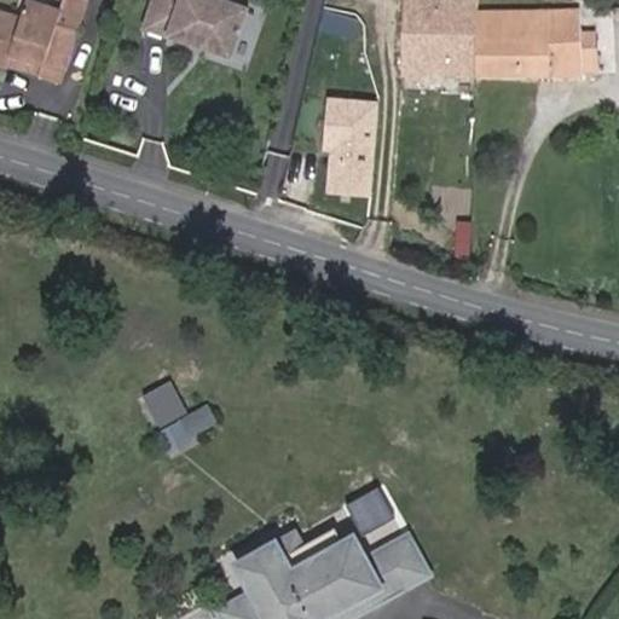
[(45,64),(41,76),(59,82),(75,35),(58,28),(64,10),(34,0),(29,0),(23,17),(0,9),(0,62),(10,67),(16,53),(45,64)]
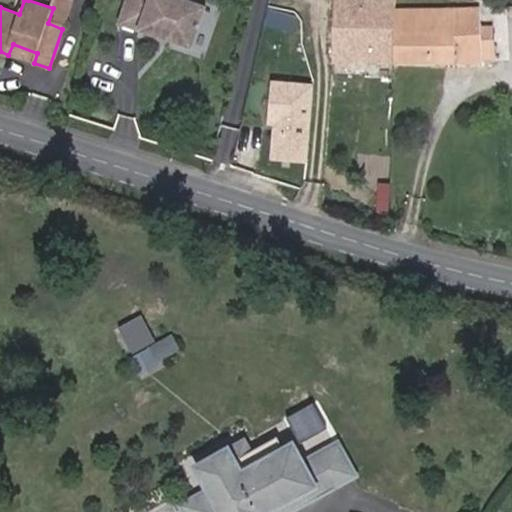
[(62,29),(71,0),(55,0),(53,8),(48,23),(62,29)]
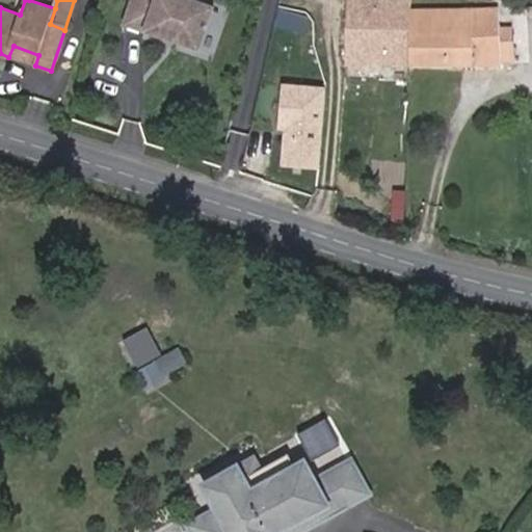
[(213,6),(193,0),(131,0),(124,26),(202,52),(213,6)]
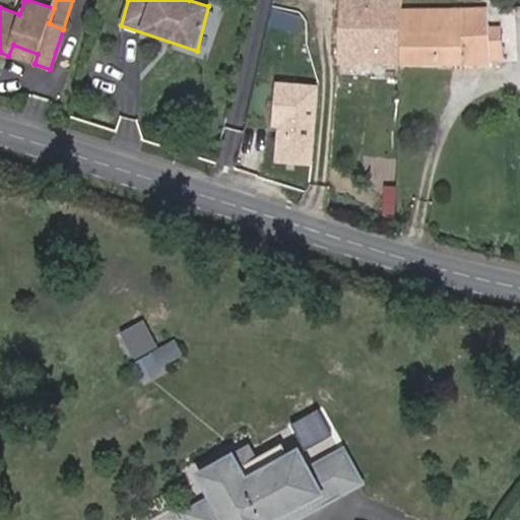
[(341,63),(491,64),(492,62),(503,62),(503,42),(492,42),(491,9),(401,8),(376,8),(375,0),(366,0),(366,2),(343,1),(341,63)]
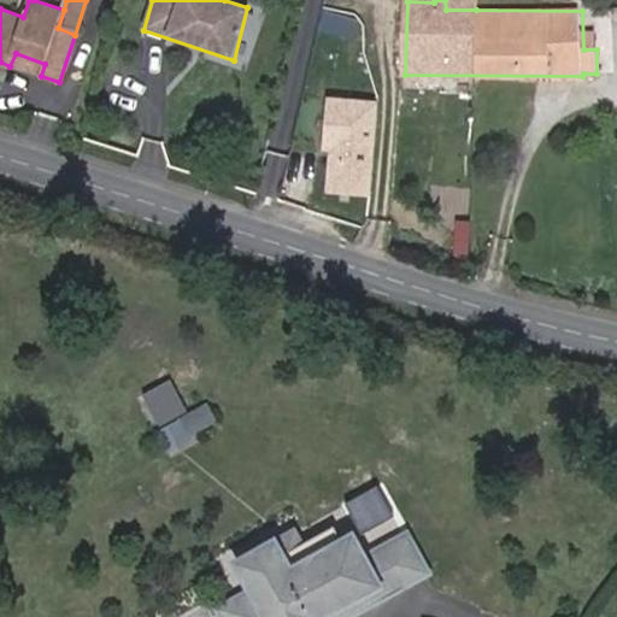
[(476,10),(476,0),(445,0),(446,10),(476,10)]
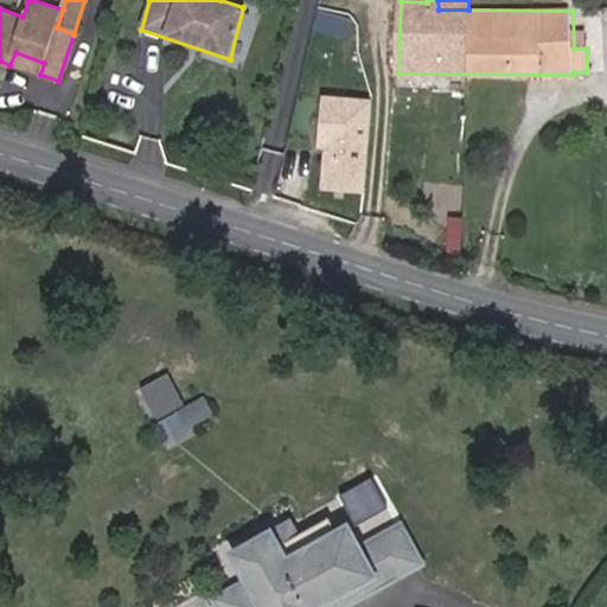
[(10,65),(40,75),(44,63),(16,52),(10,65)]
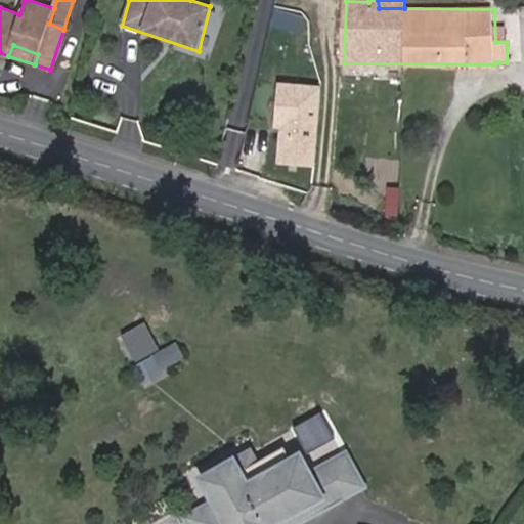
[(321,85),(274,80),(269,125),(277,125),(273,164),(312,168),(321,85)]
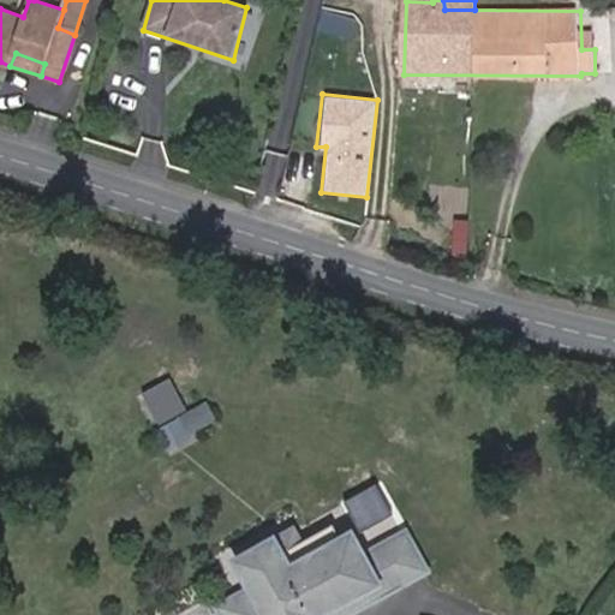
[(191,404),(168,415),(177,431),(198,421),(191,404)]
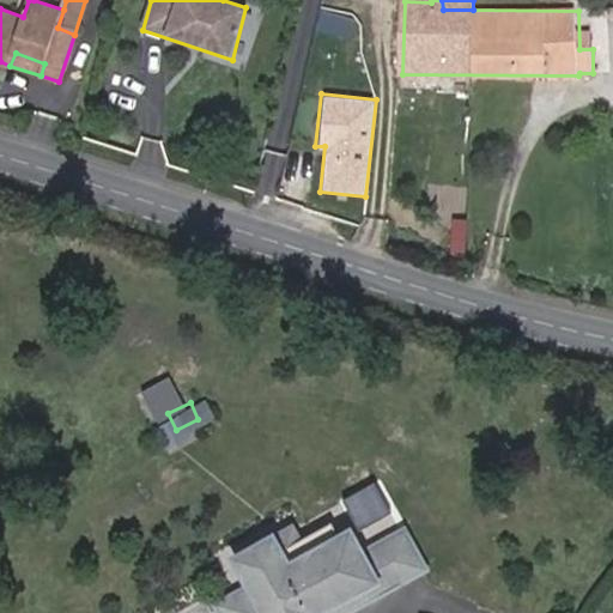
[(280,528),(244,548),(260,576),(280,612),(328,612),(322,602),(384,569),(371,544),(360,523),(347,528),(338,511),(287,540),(280,528)]
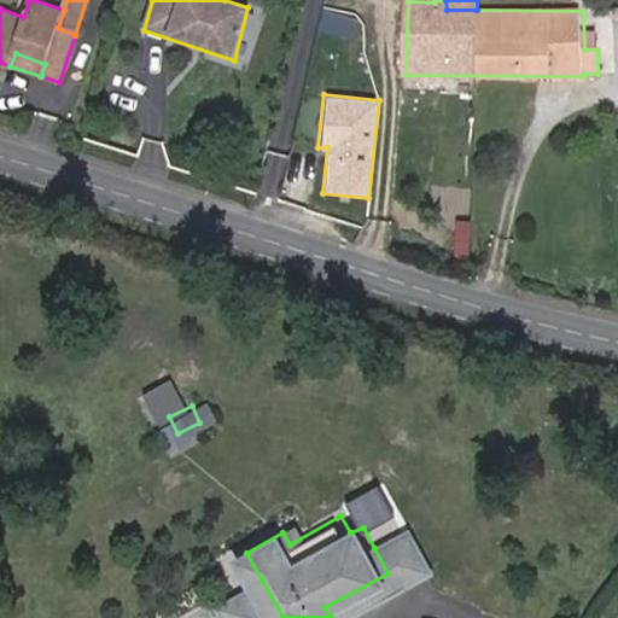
[(415,526),(374,548),(388,573),(325,607),(331,617),(336,617),(437,559),(415,526)]
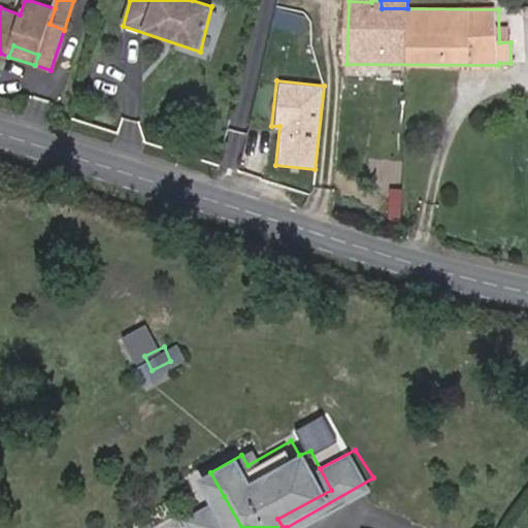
[(205,527),(241,527),(224,496),(197,512),(205,527)]
